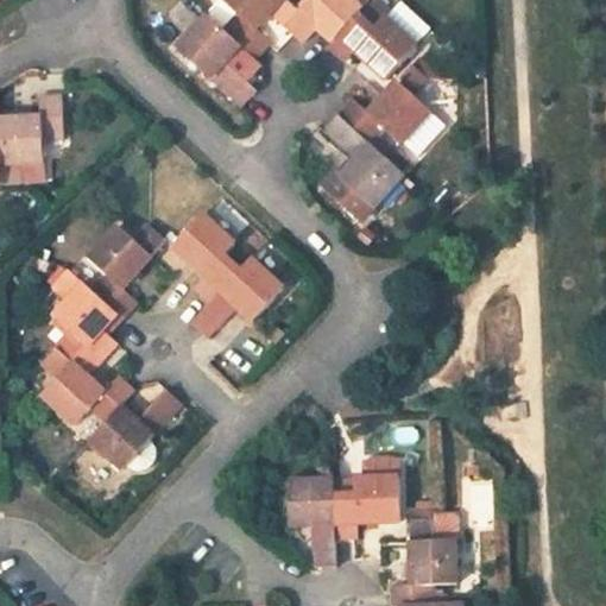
[(221,27),(240,44),(256,58),(271,42),(254,27),(269,11),(278,0),(223,0),(235,11),(221,27)]
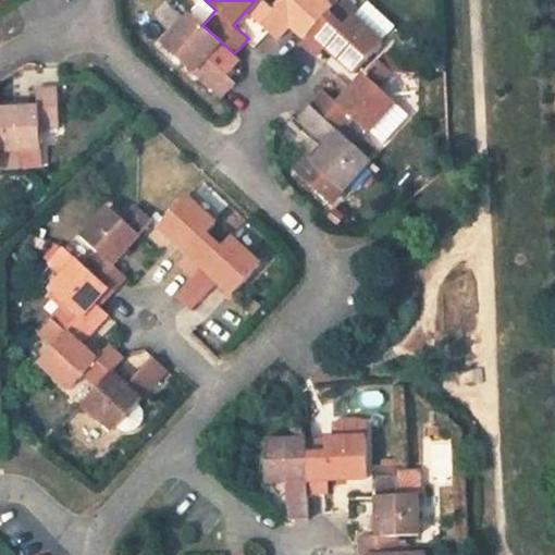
[(281,0),(273,9),(264,0),(255,0),(246,10),(279,38),(291,26),(303,37),(335,0),(281,0)]
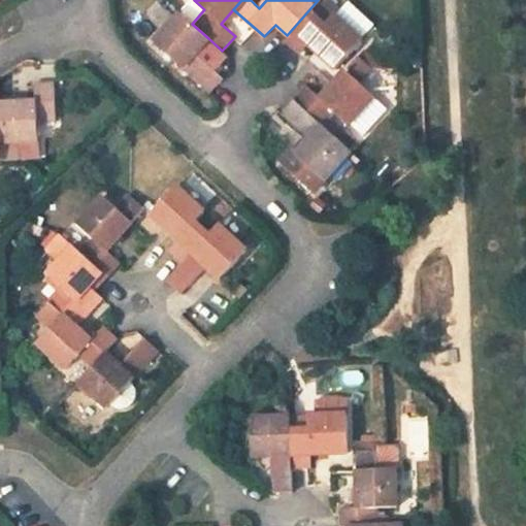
[(284,38),(299,53),(307,44),(334,69),(361,40),(360,39),(372,26),(346,2),(338,8),(329,0),(318,0),(287,35),(284,38)]
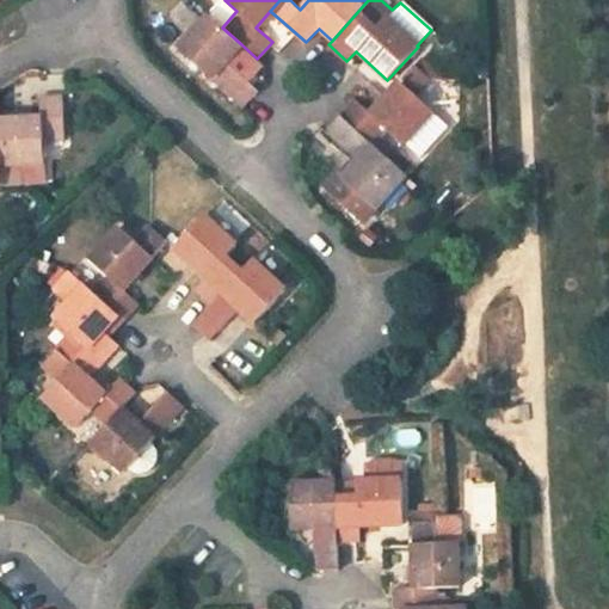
[(257,59),(241,44),(222,28),(207,12),(176,45),(241,106),(257,88),(248,80),(263,65),(257,59)]
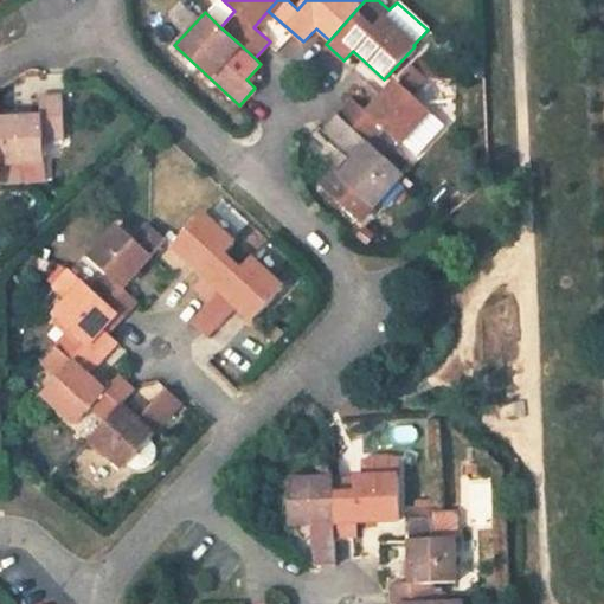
[(417,56),(409,64),(426,79),(439,78),(417,56)]
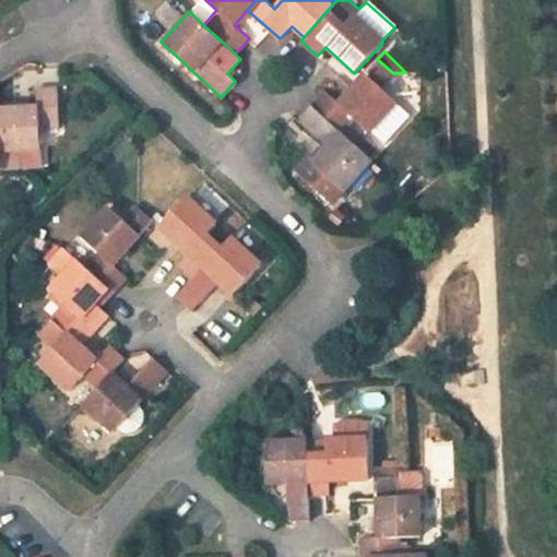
[(322,89),(309,103),(369,158),(376,152),(347,125),(353,118),(368,130),(369,129),(383,142),(410,114),(394,101),(381,87),(393,73),(377,59),(338,102),(322,89)]
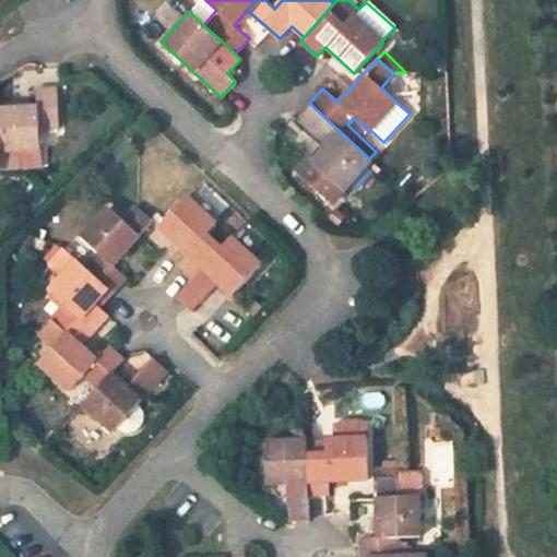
[(36,104),(0,106),(0,168),(39,167),(38,127),(58,126),(56,84),(35,86),(36,104)]
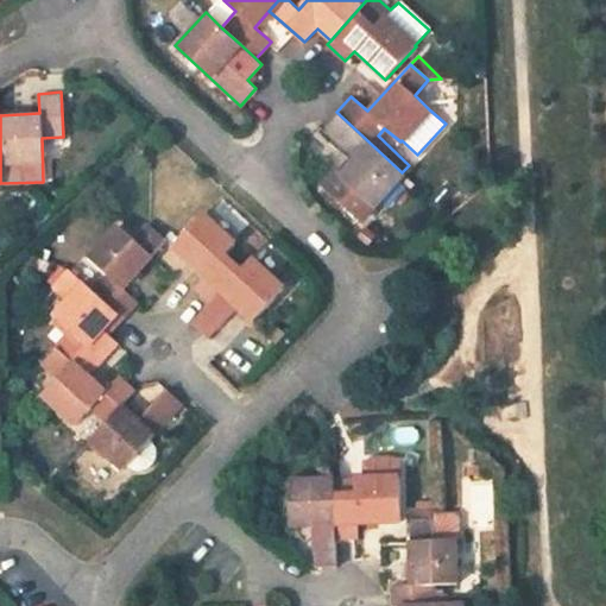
[(336,112),(322,128),(353,157),(340,172),(334,168),(320,183),(359,219),(402,172),(336,112)]
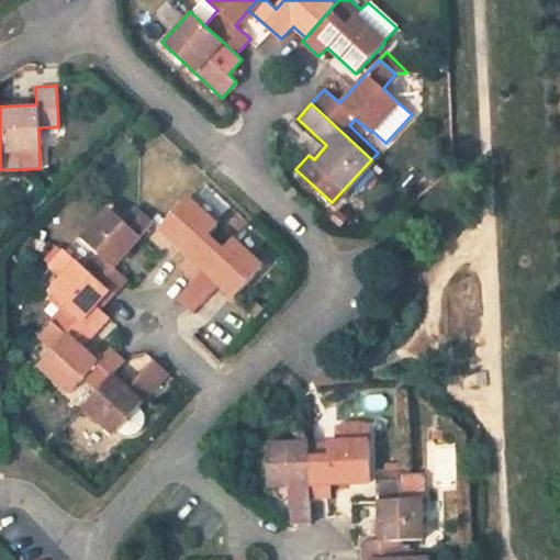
[(177,265),(193,279),(223,246),(209,232),(216,224),(186,196),(158,226),(188,254),(177,265)]
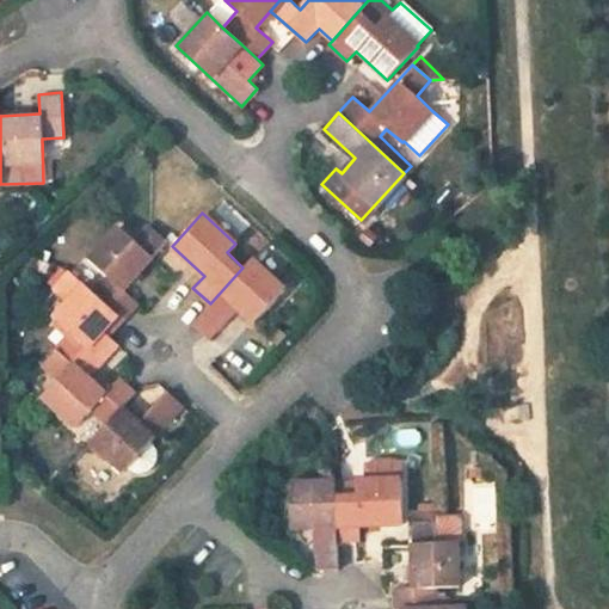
[(123,320),(137,303),(122,288),(166,240),(147,222),(133,238),(118,225),(88,258),(104,272),(88,288),(123,320)]
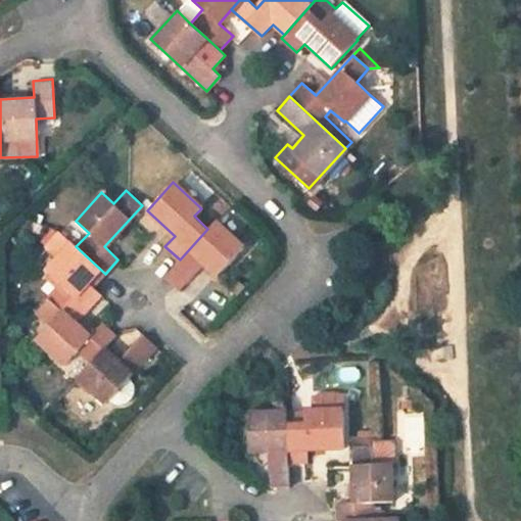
[(163,277),(173,285),(178,289),(203,263),(217,275),(243,246),(216,221),(207,229),(180,259),(163,277)]
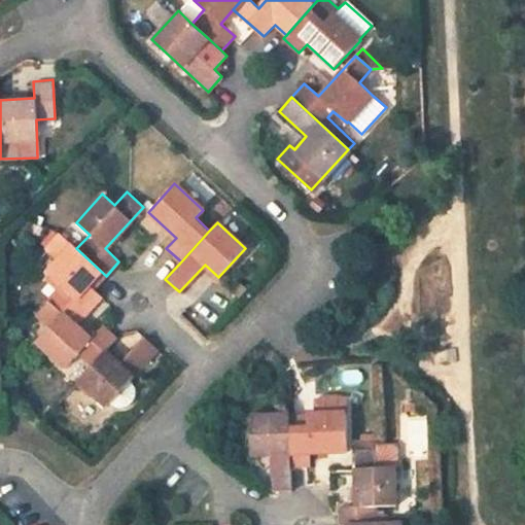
[(76,248),(58,232),(44,245),(58,258),(45,272),(60,286),(47,300),(76,325),(103,298),(94,288),(106,276),(76,248)]
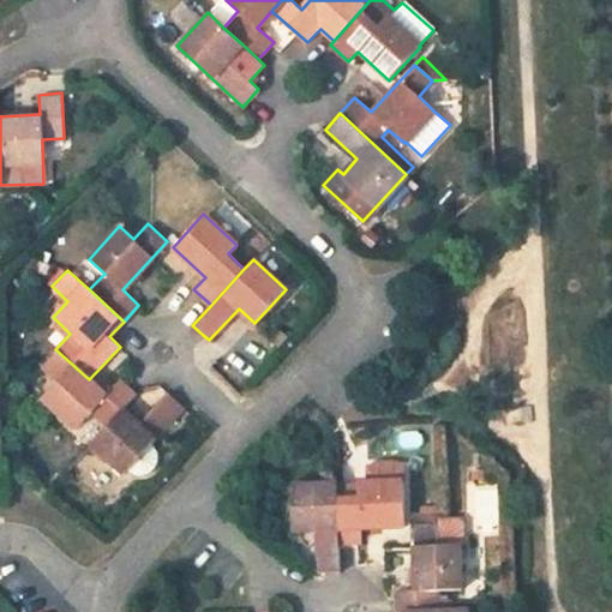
[(105,426),(121,408),(135,394),(118,378),(105,394),(89,379),(55,349),(39,366),(55,381),(41,396),(76,426),(89,412),(105,426)]
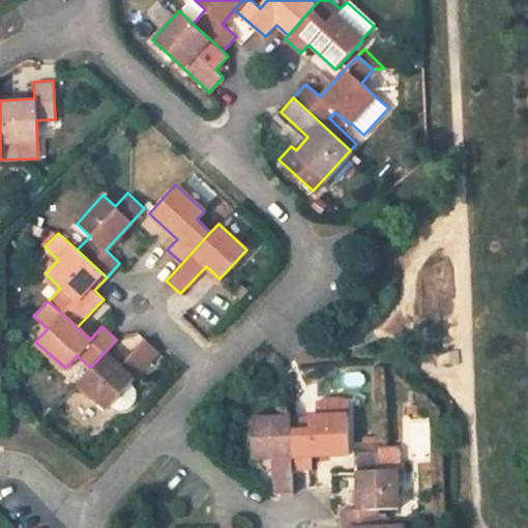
[(158,352),(143,338),(118,364),(105,352),(90,368),(78,381),(107,407),(158,352)]
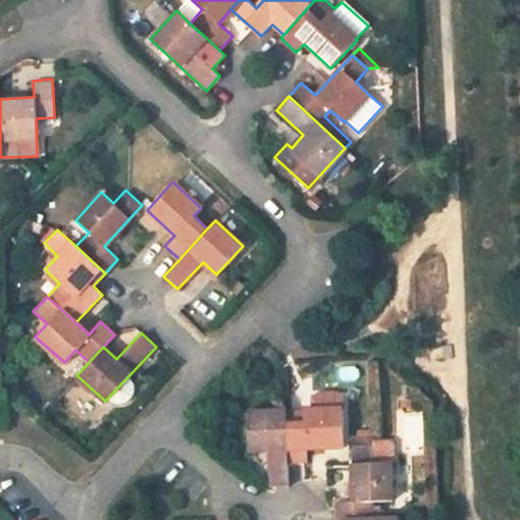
[(343,447),(341,394),(330,391),(319,391),(310,395),(310,408),(284,409),(286,462),(306,462),(306,448),(343,447)]
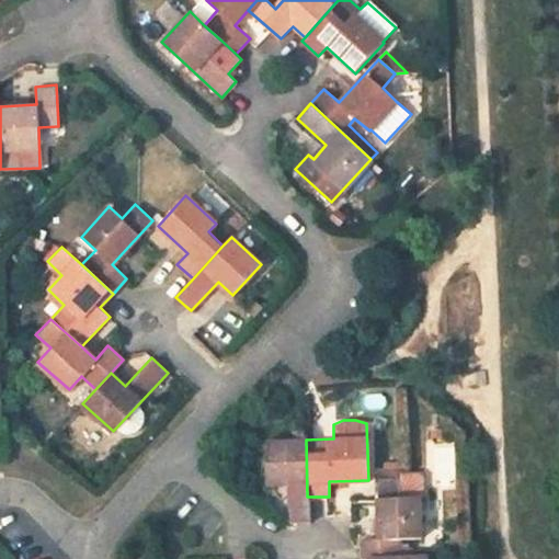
[(308,522),(307,497),(306,440),(265,441),(265,483),(286,482),(287,522),(308,522)]
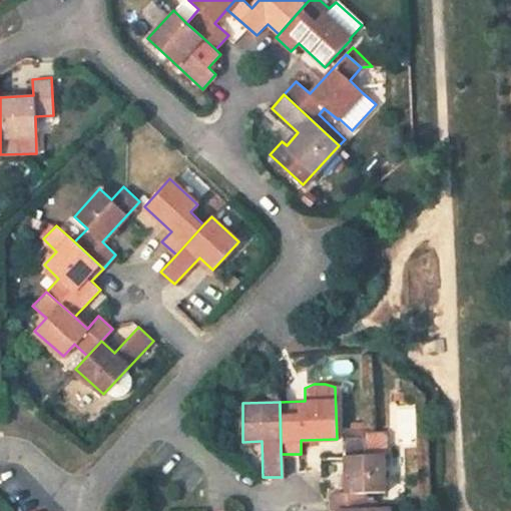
[(335,510),(368,509),(368,491),(385,491),(383,453),(387,453),(387,434),(383,431),(364,431),(364,436),(346,437),(348,492),(328,493),(329,510),(335,510)]
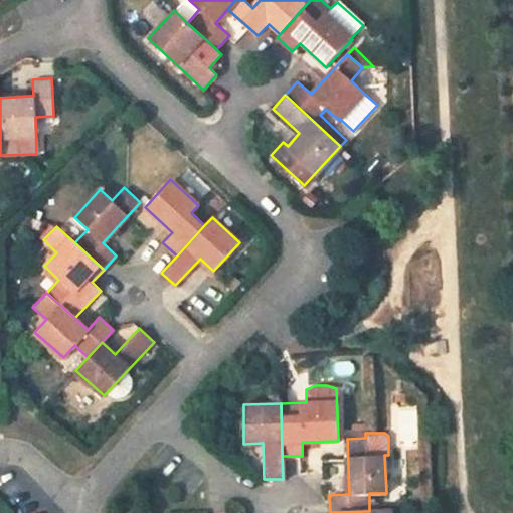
All buildings are outlined.
